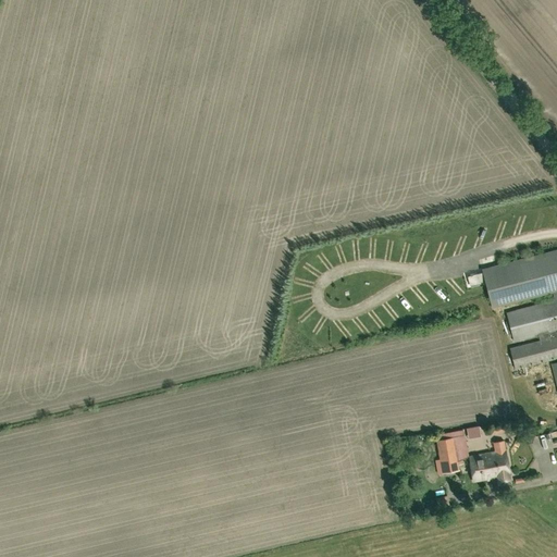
[(556,358),(556,291),(556,289),(556,249),(482,270),(492,308),(553,292),(555,300),(506,312),(514,341),(539,334),(540,342),(509,349),(515,370),(556,358)]
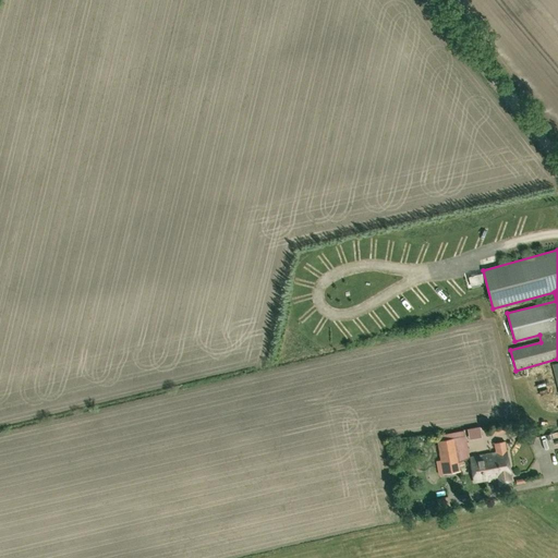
[(471,286),(485,281),(483,273),(469,277),(471,286)]
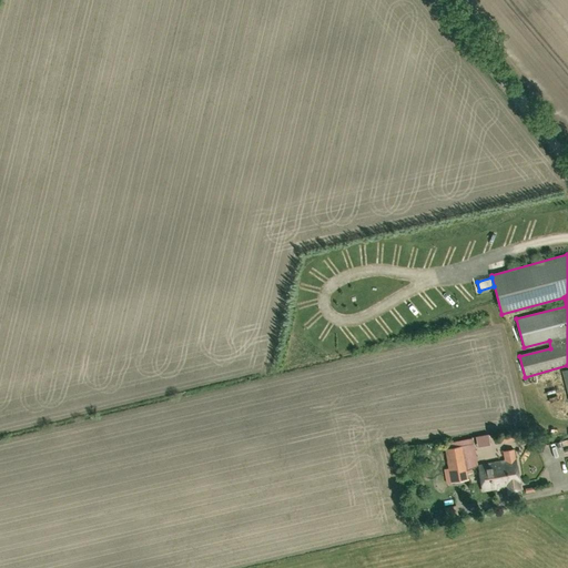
[(444,449),(448,472),(456,469),(457,472),(466,470),(466,469),(466,468),(477,467),(474,446),(463,448),(462,440),(444,443),(445,449),(444,449)]
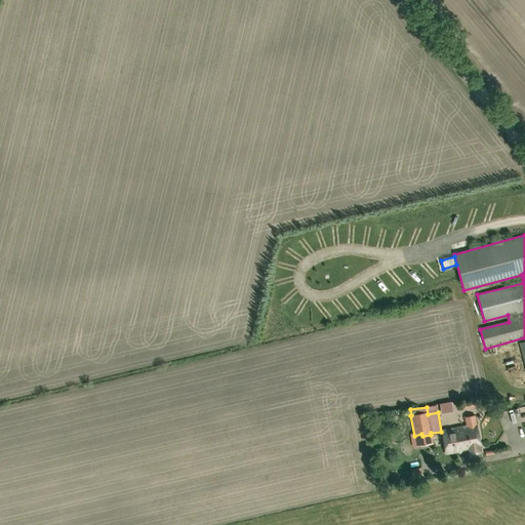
[(468,423),(479,422),(477,411),(467,412),(468,423)]
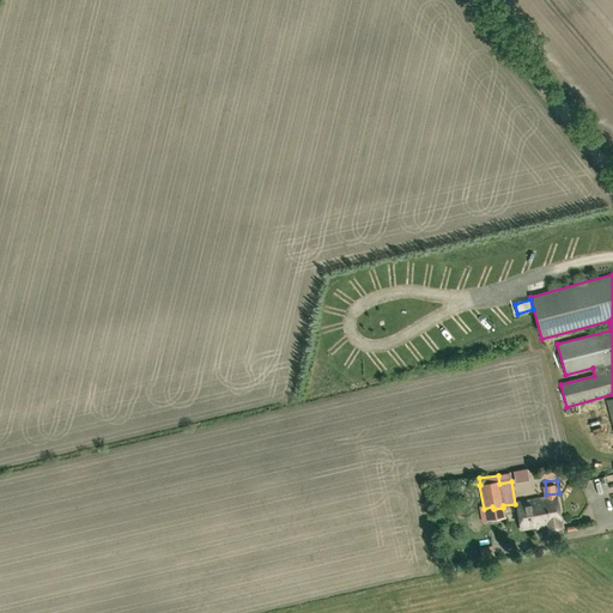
[(545,516),(546,526),(548,535),(563,533),(557,497),(534,499),(536,517),(545,516)]
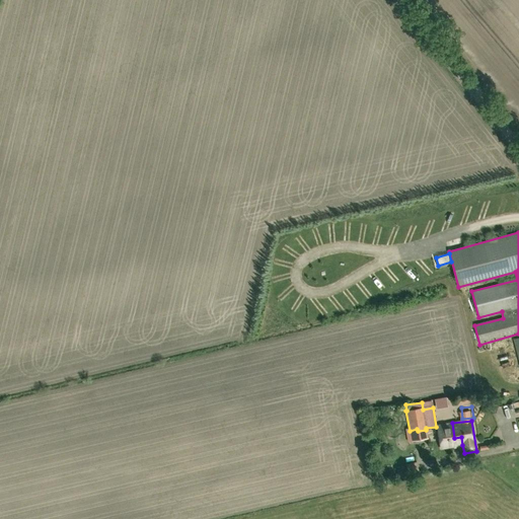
[(441,449),(462,445),(461,437),(454,438),(452,423),(437,426),(441,449)]
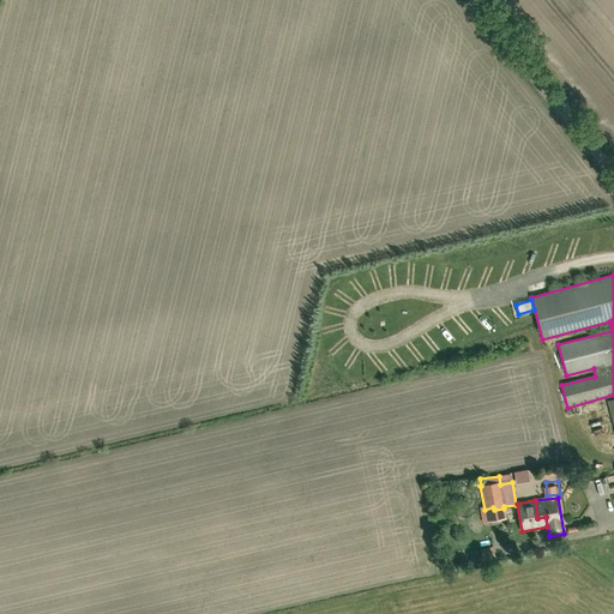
[(493,507),(485,510),(487,523),(506,519),(504,507),(504,509),(494,510),(493,507)]
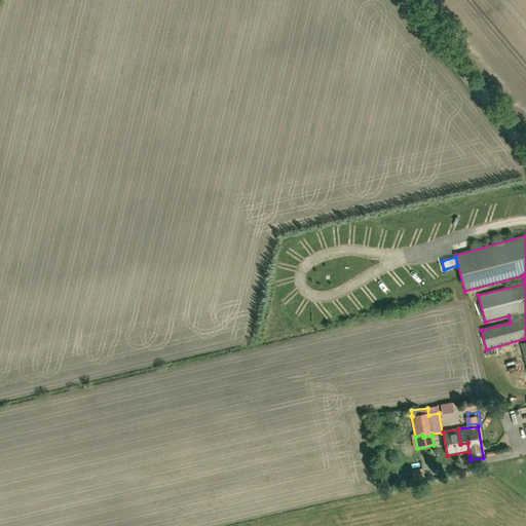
All buildings are outlined.
